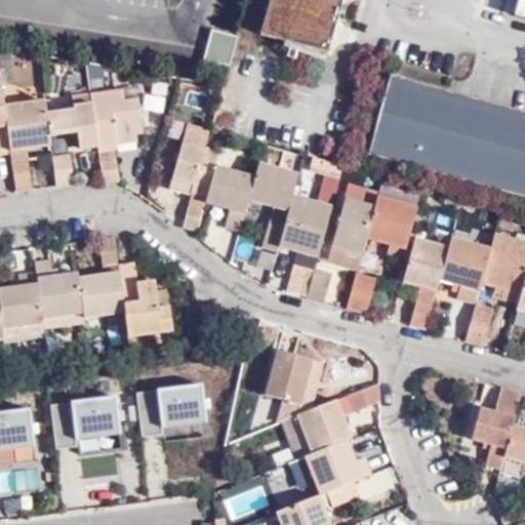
[(342,0),(269,0),(260,30),(266,31),(330,49),(342,0)]
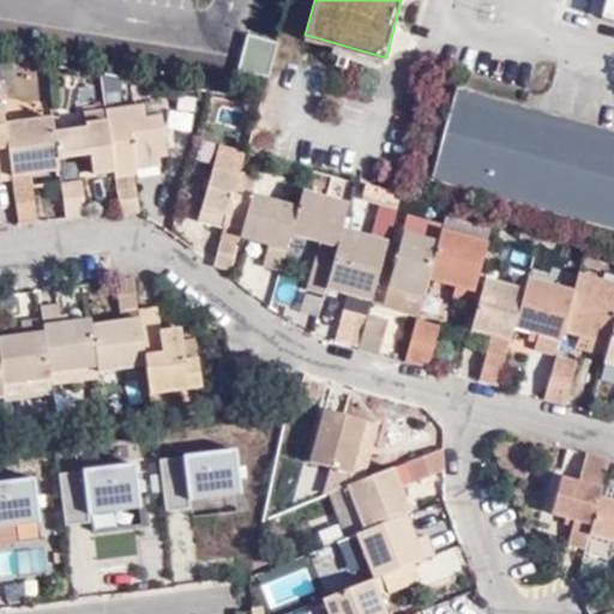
[(613,0),(608,0),(603,19),(613,23),(613,0)]
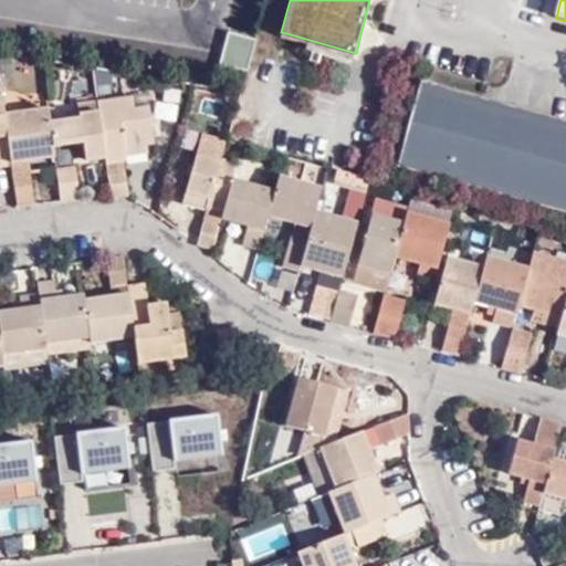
[(477,188),(499,108),(420,86),(398,166),(477,188)]
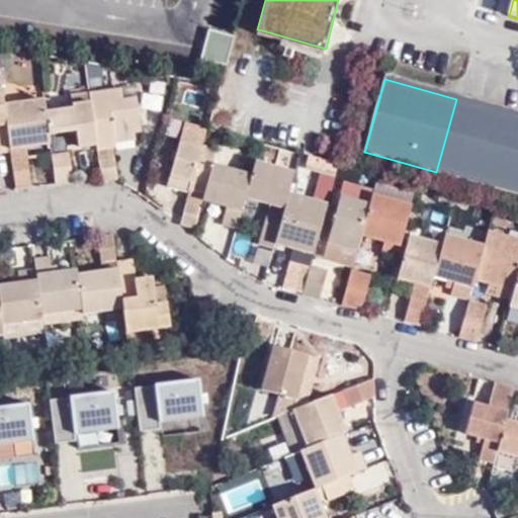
[(0,154),(12,153),(12,150),(6,106),(4,89),(0,89),(0,154)]
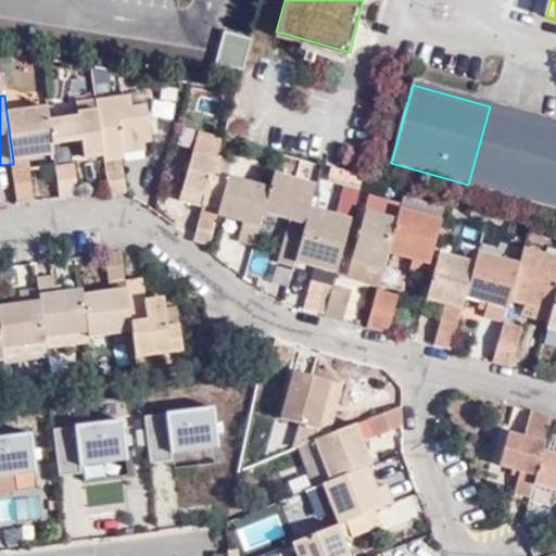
[(130,97),(98,102),(99,111),(104,156),(105,161),(125,159),(125,154),(124,147),(144,143),(151,142),(147,106),(131,109),(130,97)]
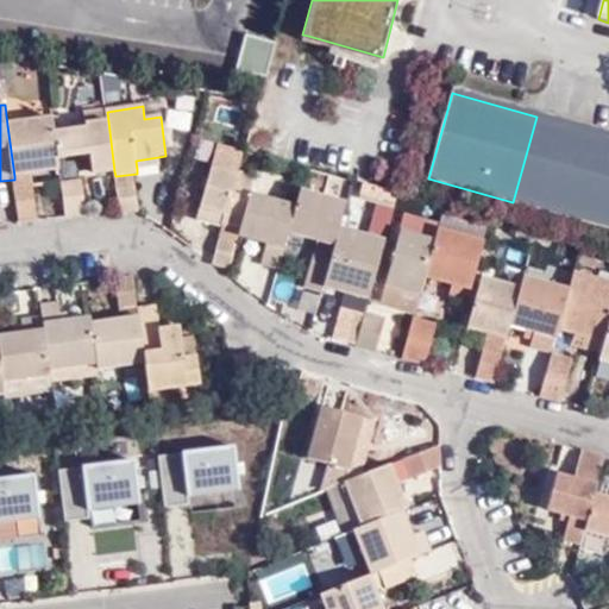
[(108,121),(107,112),(85,114),(86,124),(108,121)]
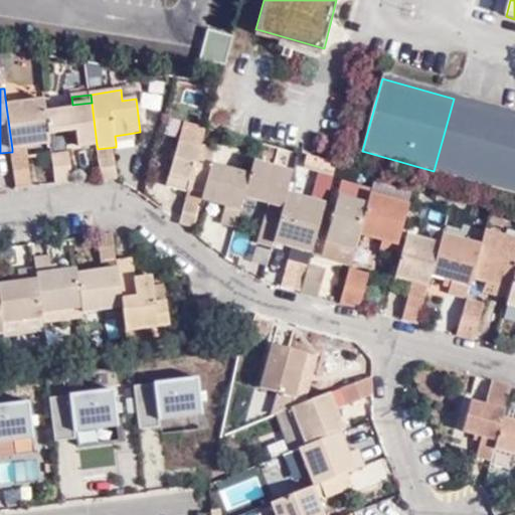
[(514,161),(514,116),(454,99),(434,171),(507,191),(514,161)]
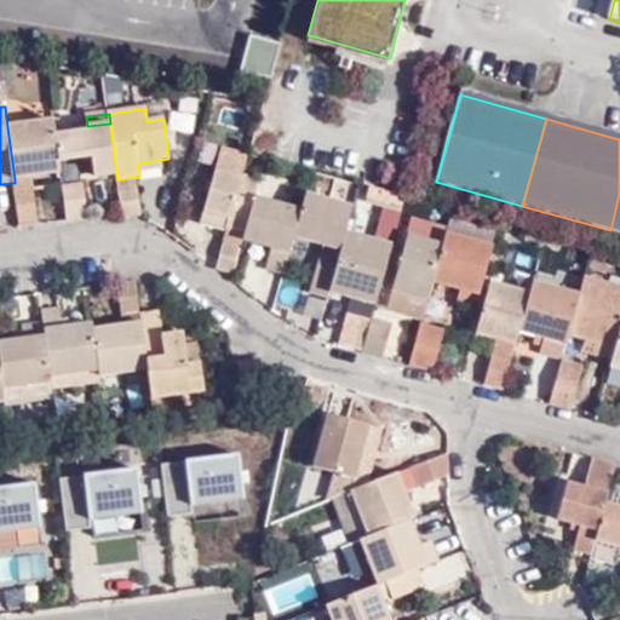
[(33,177),(63,173),(61,161),(58,136),(55,120),(7,127),(15,179),(33,177)]
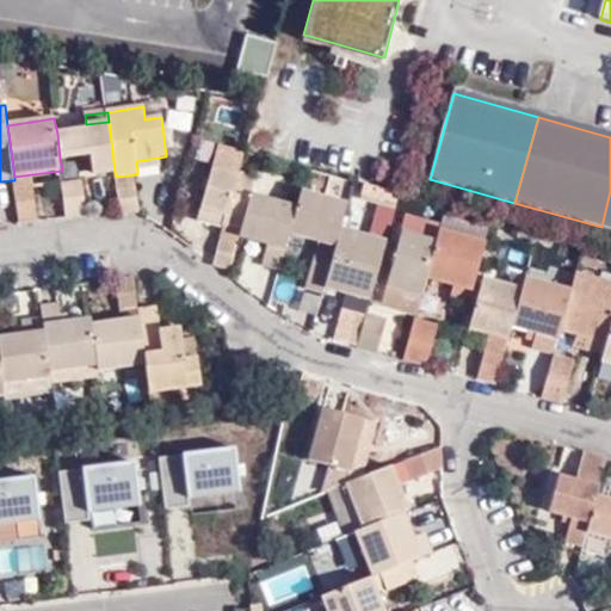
[(93,176),(115,172),(109,122),(86,124),(86,130),(57,134),(60,159),(91,155),(93,176)]
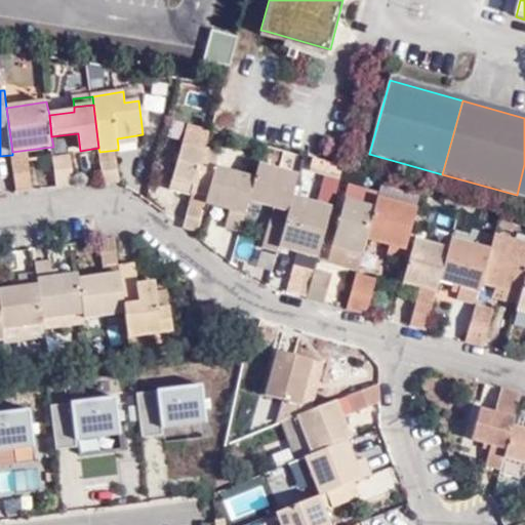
[(117,138),(118,146),(137,143),(136,135),(117,138)]
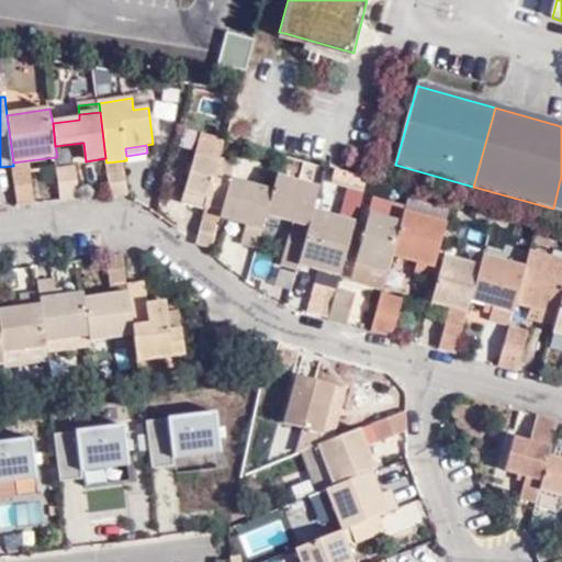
[(218,224),(220,218),(231,180),(234,167),(194,156),(184,192),(205,199),(203,210),(204,210),(202,220),(218,224)]
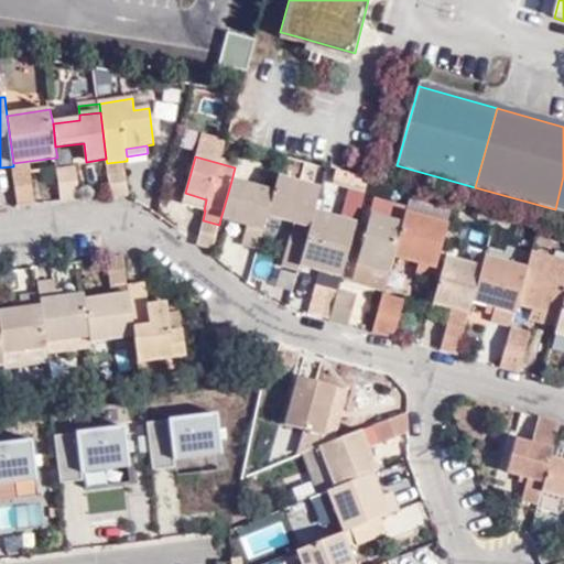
[(15,180),(32,179),(30,161),(13,163),(13,166),(15,180)]
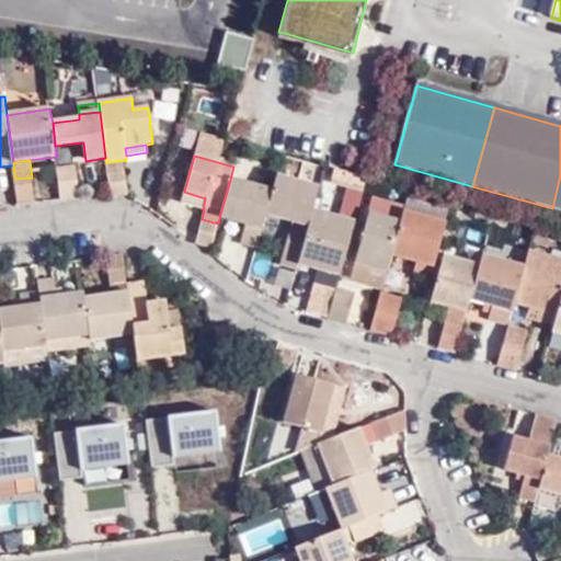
[(63,202),(81,198),(77,168),(58,170),(63,202)]
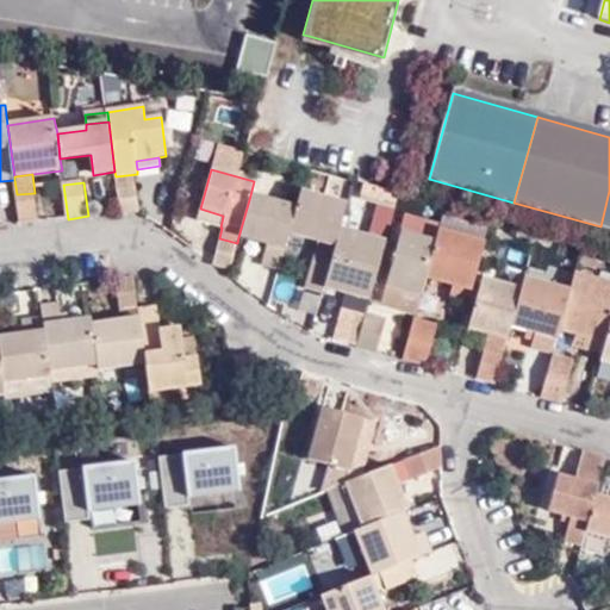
[(117,186),(120,216),(139,215),(135,185),(117,186)]
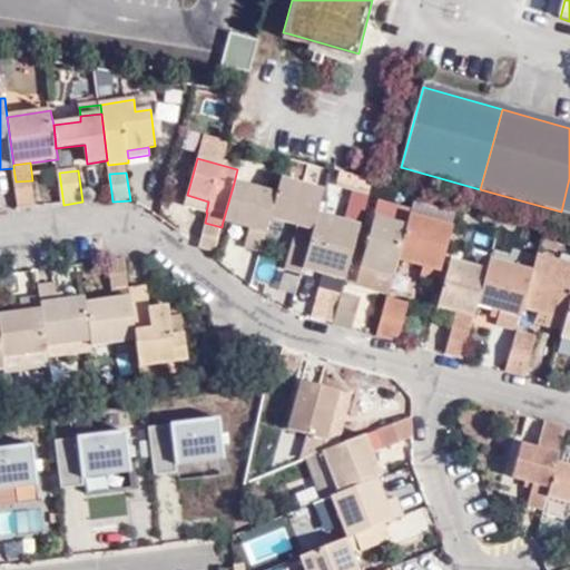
[(19,210),(36,208),(32,180),(16,182),(19,210)]
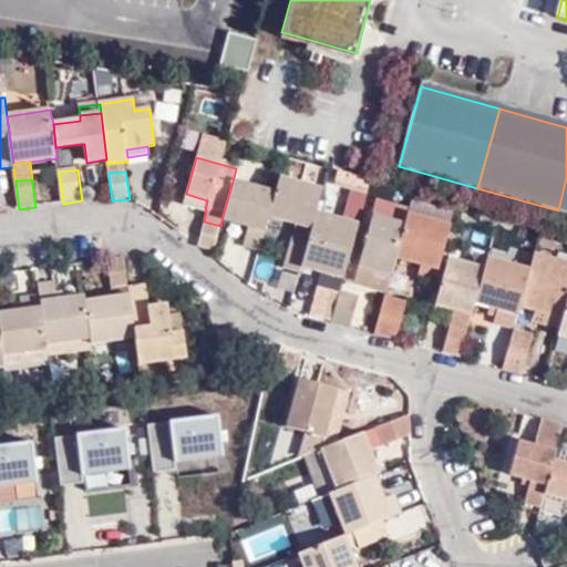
[(311,229),(315,215),(321,193),(279,181),(275,194),(267,218),(294,225),(311,229)]
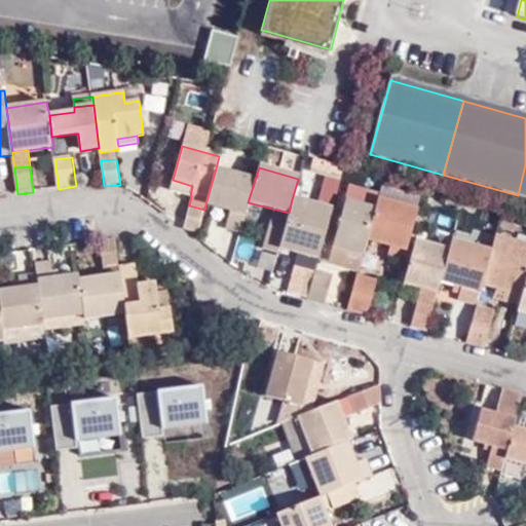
[(225,230),(239,233),(248,202),(255,180),(216,168),(205,204),(230,212),(225,230)]
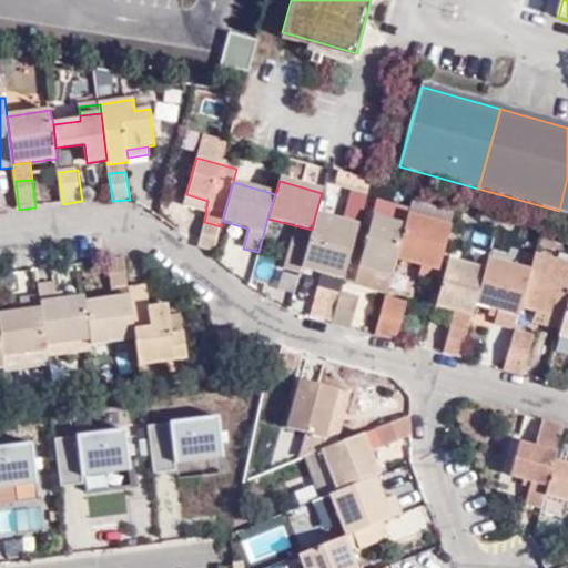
[(183,206),(205,212),(208,201),(186,194),(183,206)]
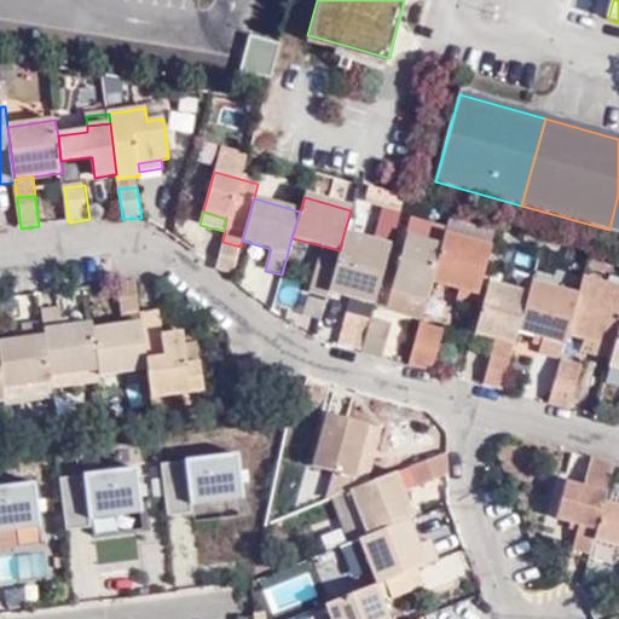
[(391,248),(391,246),(343,235),(340,250),(336,260),(327,293),(374,305),(386,264),(391,248)]
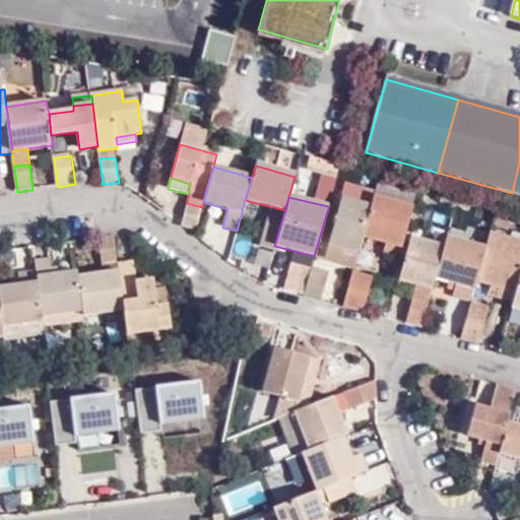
[(412,208),(374,197),(371,206),(362,239),(386,245),(401,249),(412,208)]
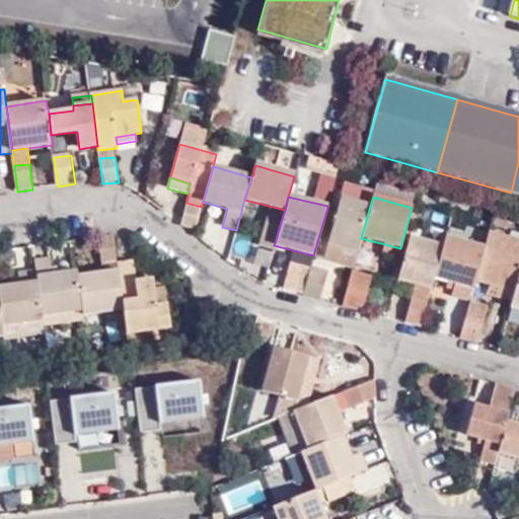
[(358,251),(361,238),(370,206),(340,198),(337,211),(332,223),(327,243),(358,251)]
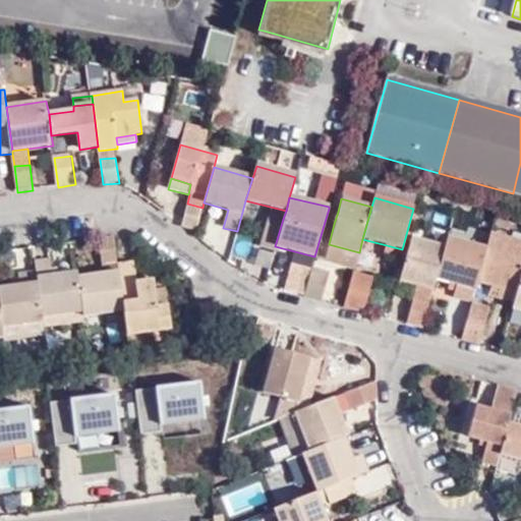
[(181,225),(195,229),(203,208),(187,204),(181,225)]
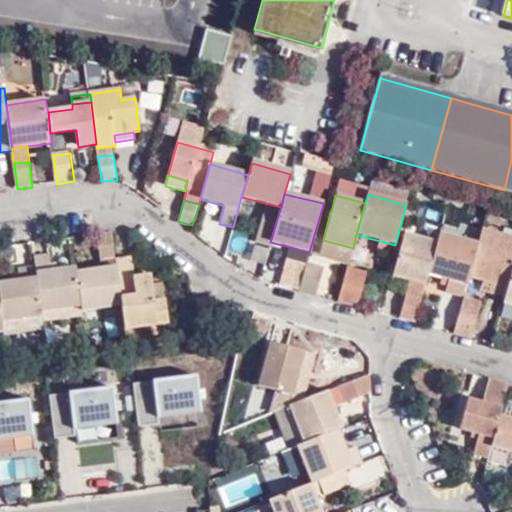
[(265,203),(263,211),(278,215),(281,207),(265,203)]
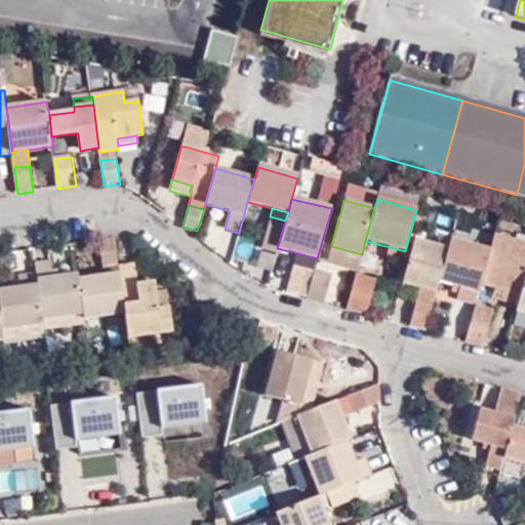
[(340,213),(331,210),(327,224),(336,226),(340,213)]
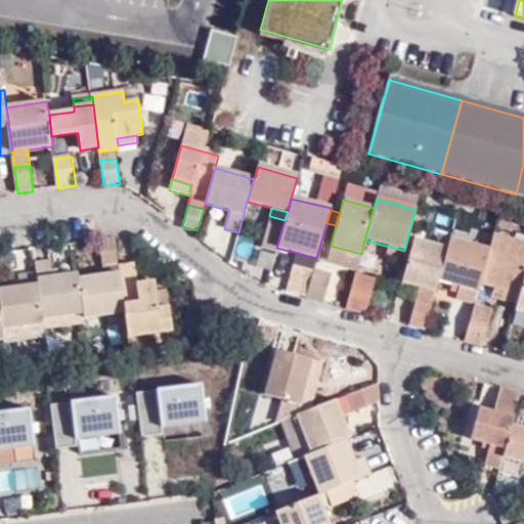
[(275,252),(276,248),(285,220),(269,216),(261,247),(275,252)]
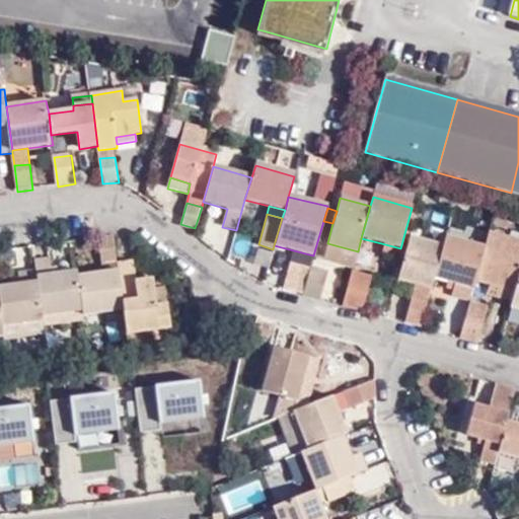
[(490,286),(514,293),(518,276),(518,249),(507,245),(509,239),(489,233),(485,248),(474,283),(490,286)]
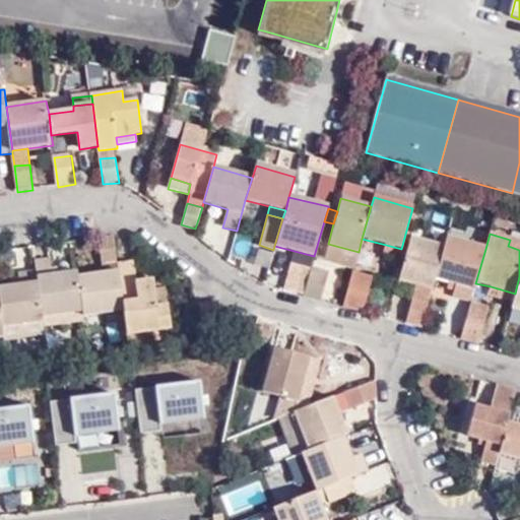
[(118,265),(114,237),(100,239),(103,268),(118,266),(118,265)]
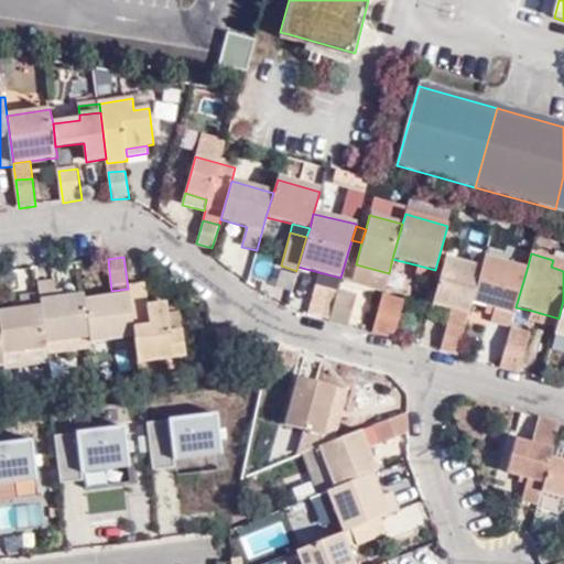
[(468,313),(470,304),(481,269),(446,259),(434,304),(452,308),(468,313)]
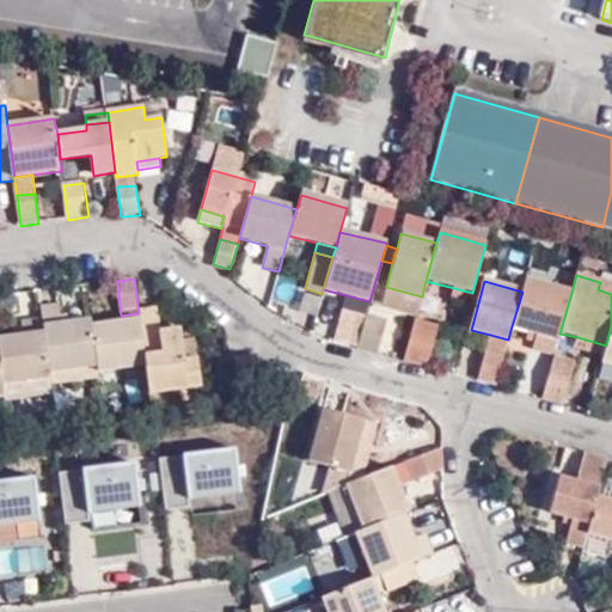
[(532,350),(554,356),(560,334),(571,293),(525,281),(522,292),(510,330),(536,337),(532,350)]
